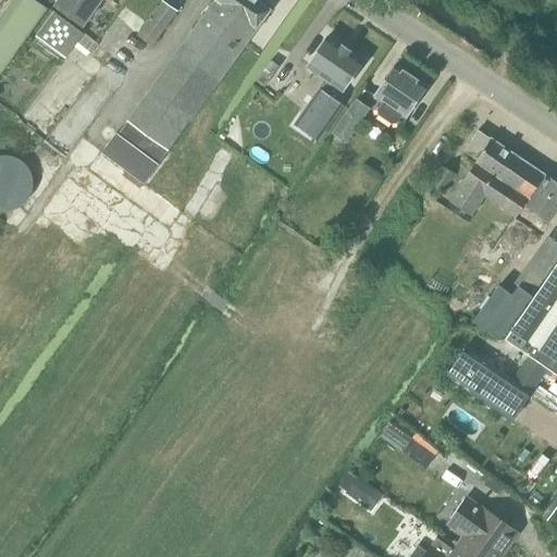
[(58,0),(53,7),(84,28),(103,0),(58,0)]
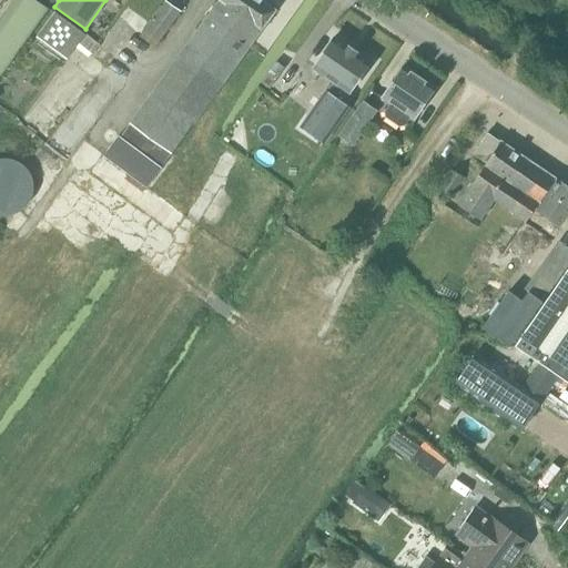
[(120,135),(104,155),(91,174),(173,235),(186,216),(148,188),(163,168),(172,154),(276,11),(261,0),(221,0),(131,124),(138,129),(128,142),(120,135)]
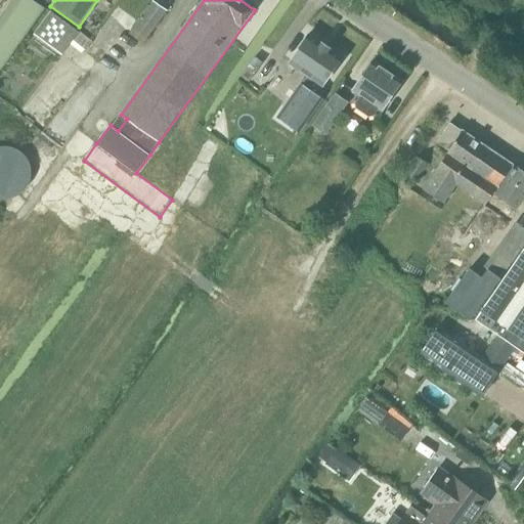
[(167,10),(154,1),(130,33),(144,43),(167,10)]
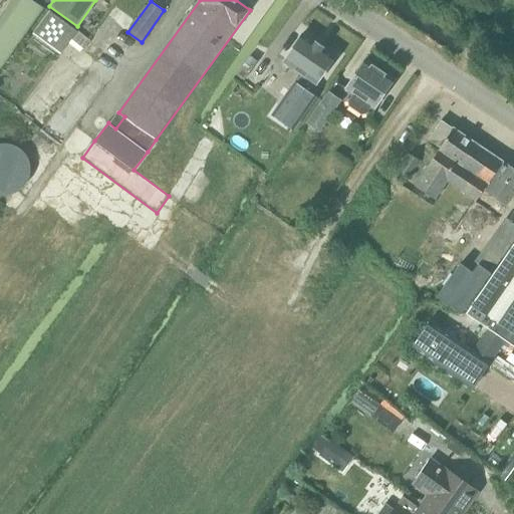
[(91,40),(51,11),(34,34),(61,54),(71,40),(84,49),(91,40)]
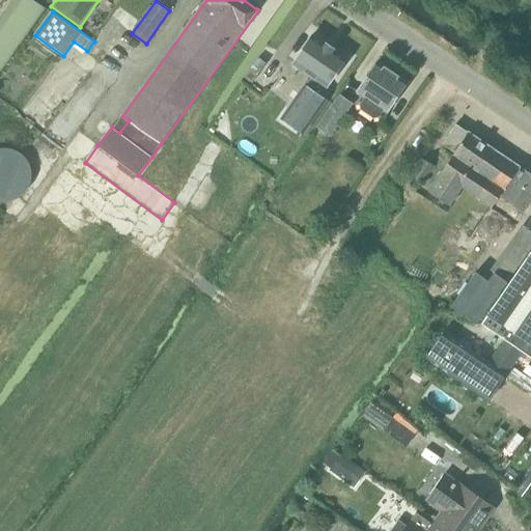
[(294,64),(312,78),(284,117),(304,132),(319,111),(313,107),(323,93),(315,88),(319,83),(327,87),(346,58),(313,35),(294,64)]
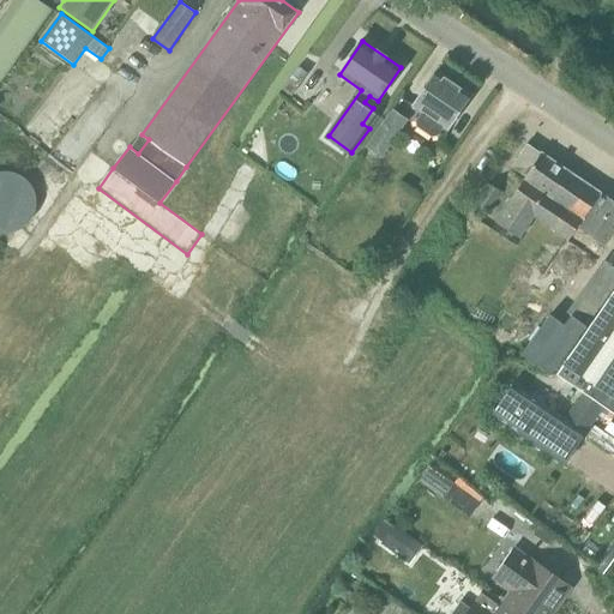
[(422,114),(416,122),(417,127),(432,137),(437,137),(443,128),(446,131),(473,95),(438,72),(413,108),(422,114)]
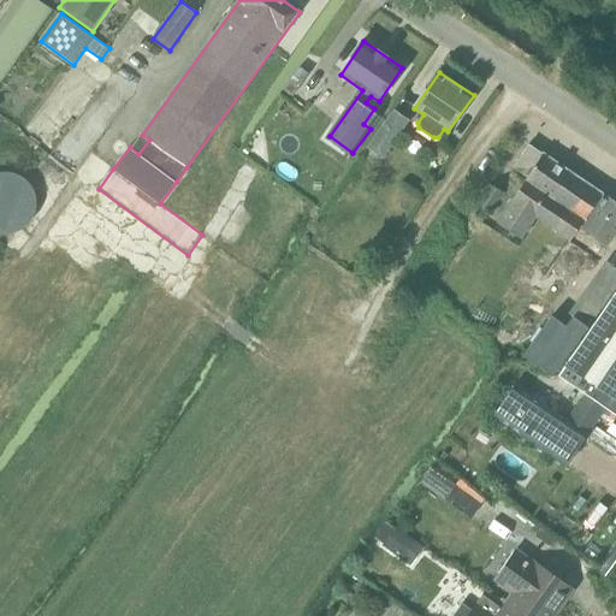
[(395,110),(385,123),(400,134),(409,120),(395,110)]
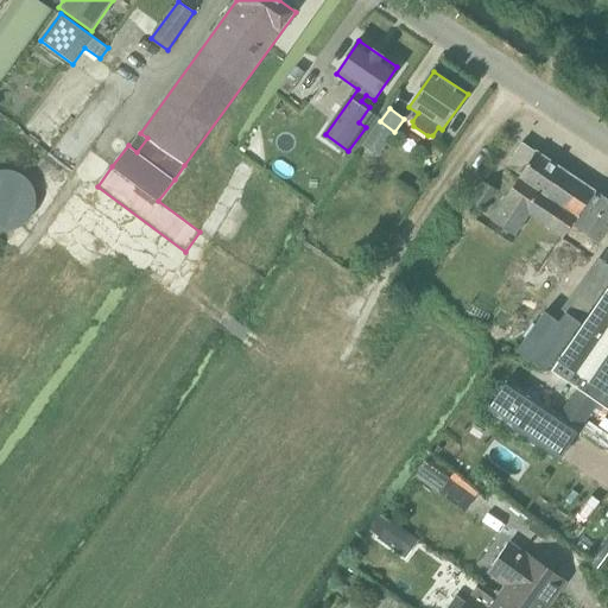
[(523,144),(507,166),(521,176),(549,195),(564,171),(523,144)]
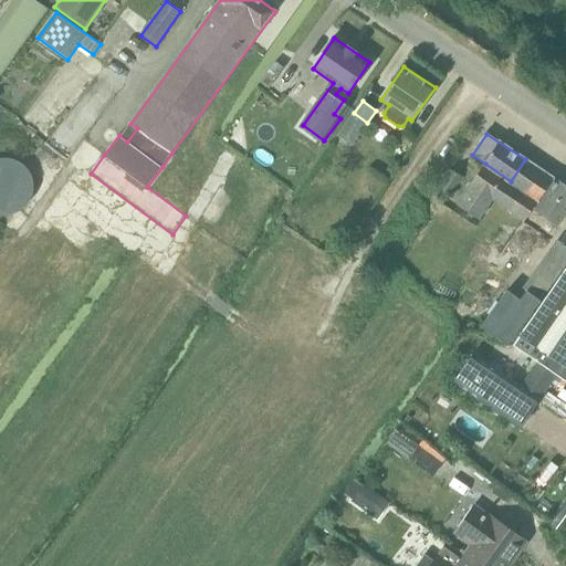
[(31,192),(31,191),(31,185),(28,178),(25,173),(21,167),(17,165),(10,161),(4,159),(0,159),(0,223),(7,222),(11,221),(17,218),(22,215),(25,210),(28,205),(31,198),(31,192)]
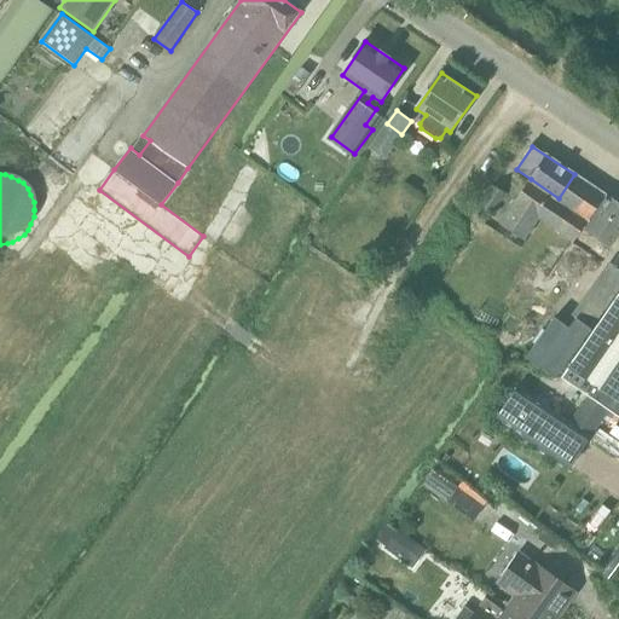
[(531,179),(528,184),(549,197),(536,217),(539,219),(554,229),(566,212),(571,215),(590,185),(574,175),(559,198),(531,179)]
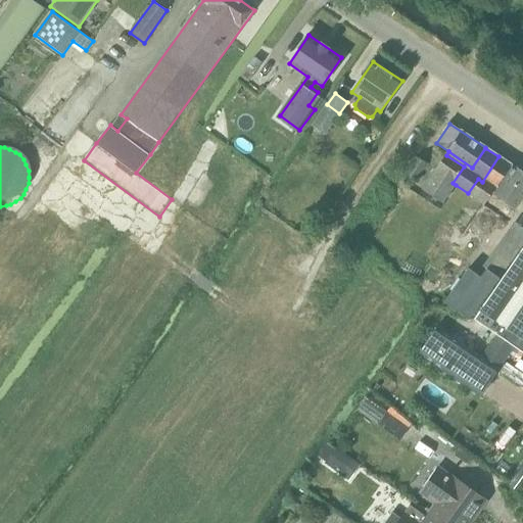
[(464,167),(446,155),(423,190),(443,203),(456,185),(453,183),(464,167)]
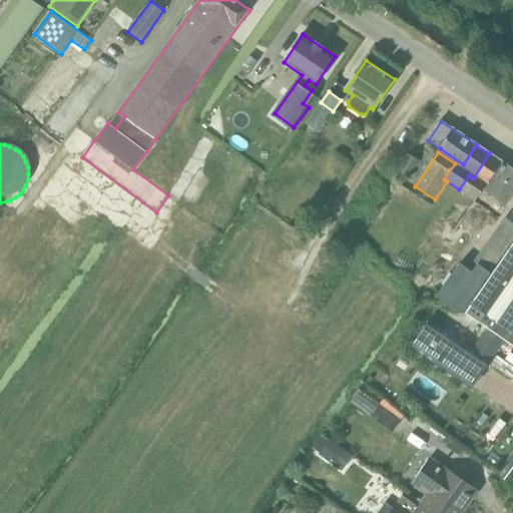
[(408,176),(418,160),(408,153),(398,168),(408,176)]
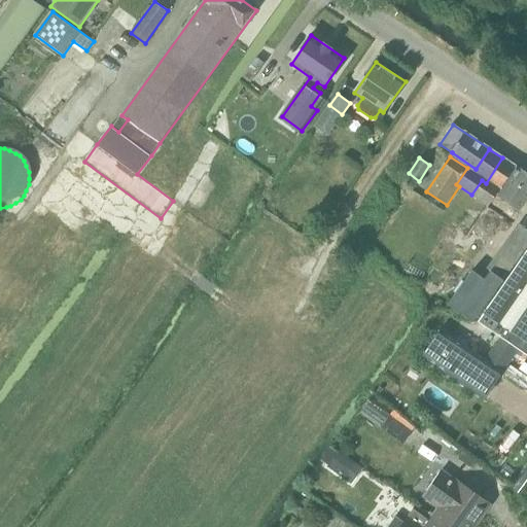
[(482,180),(471,195),(490,207),(516,167),(502,157),(486,183),(482,180)]
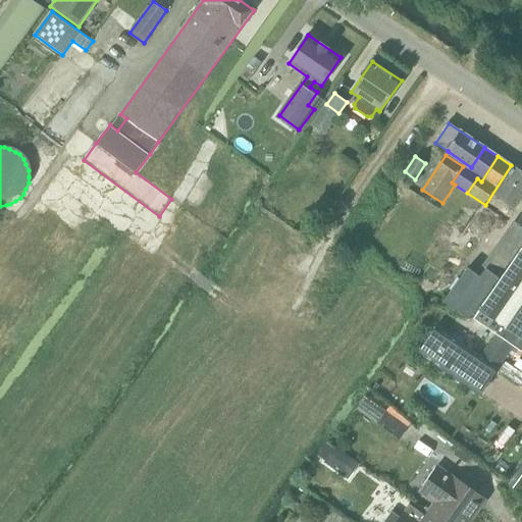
[(485,205),(481,211),(504,225),(521,198),(521,171),(511,165),(485,205)]
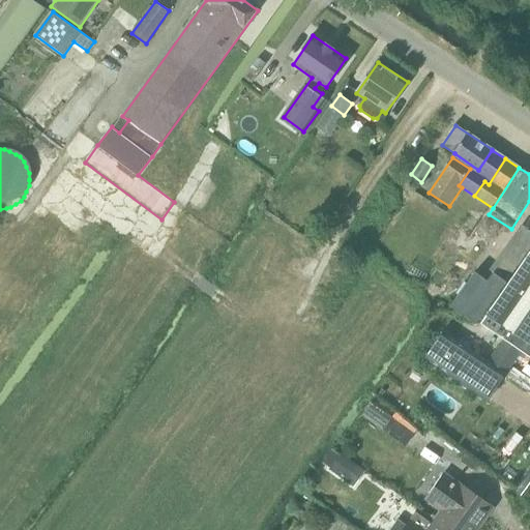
[(463,291),(462,291),(450,305),(469,320),(475,324),(487,308),(506,283),(507,283),(517,269),(529,251),(529,230),(522,225),(491,271),(493,272),(488,281),(476,272),(463,291)]
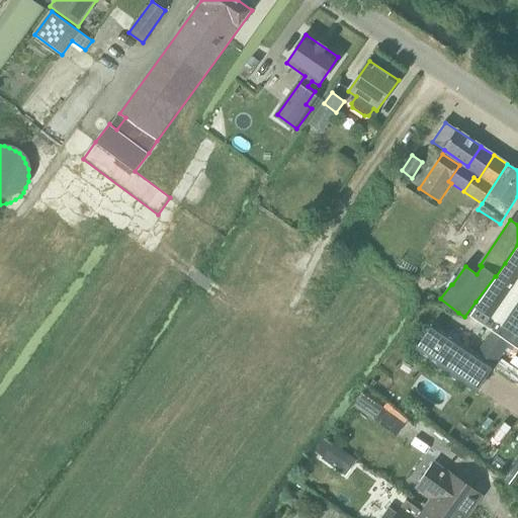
[(517,245),(505,263),(496,276),(495,276),(476,301),(467,314),(493,331),(477,355),(493,366),(494,366),(510,342),(517,347),(517,245)]
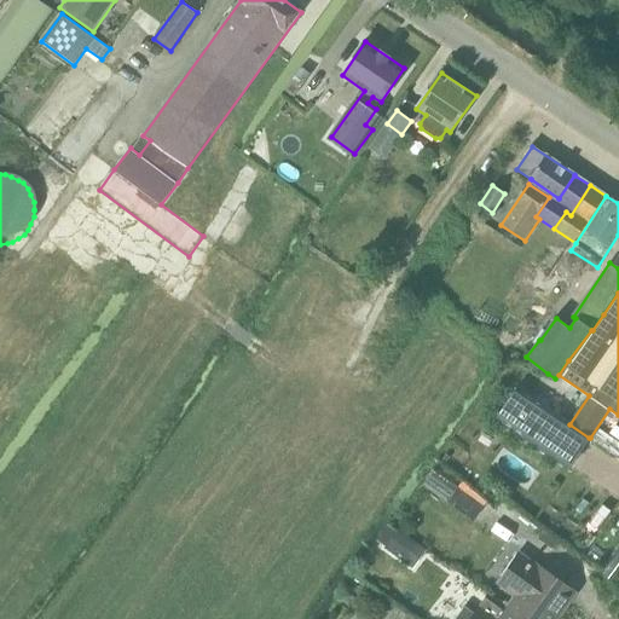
[(570,424),(516,388),(497,417),(549,452),(570,468),(589,438),(570,424)]
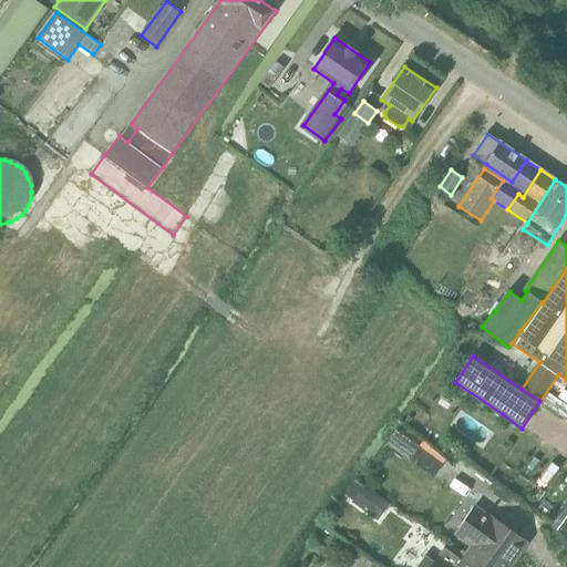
[(424,440),(400,421),(388,437),(412,456),(424,440)]
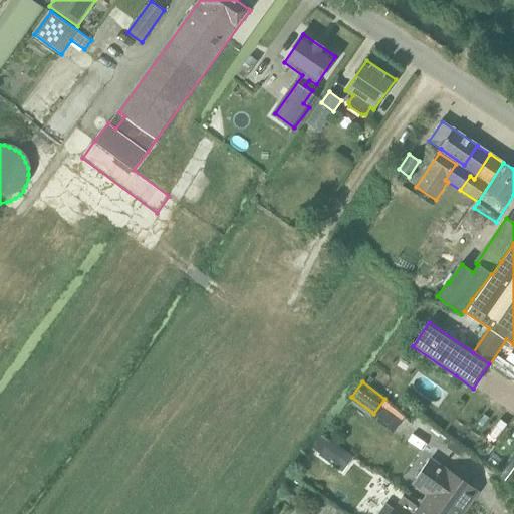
[(319,454),(318,455),(343,474),(355,458),(330,440),(329,441),(322,436),(312,449),(319,454)]
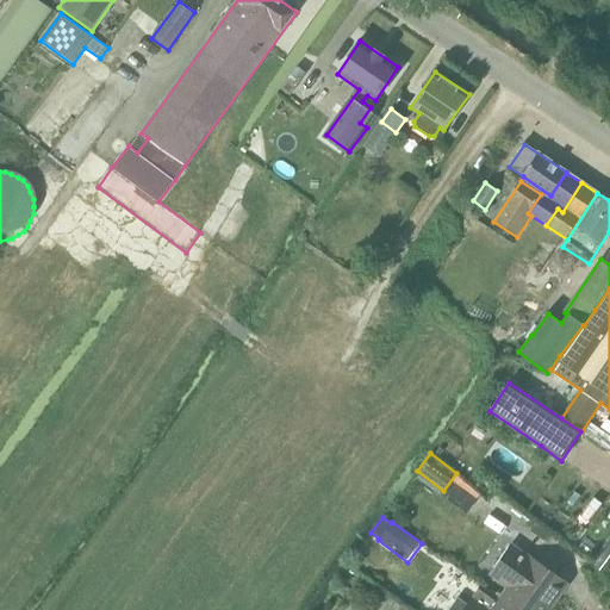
[(495,570),(516,584),(503,602),(515,609),(543,609),(564,583),(533,561),(530,565),(523,559),(524,556),(520,553),(517,555),(509,549),(495,570)]
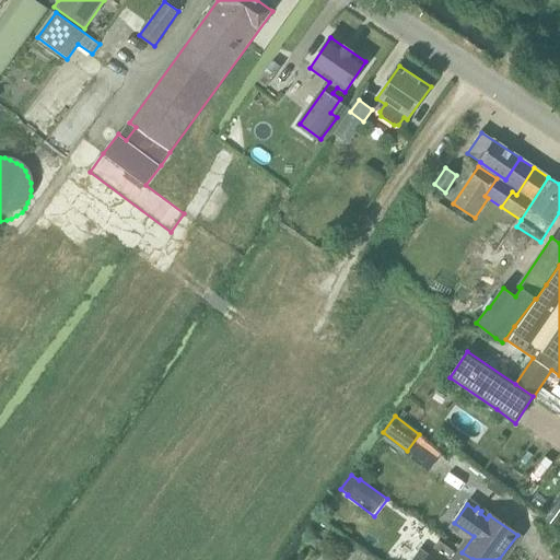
[(427,559),(473,559),(462,552),(459,556),(441,541),(427,559)]
